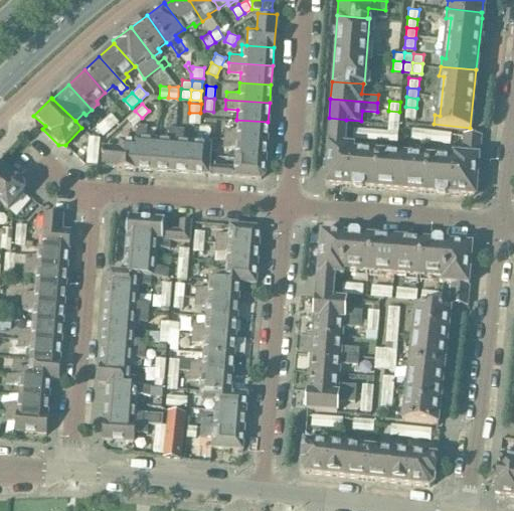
[(404,116),(415,118),(416,108),(405,107),(404,116)]
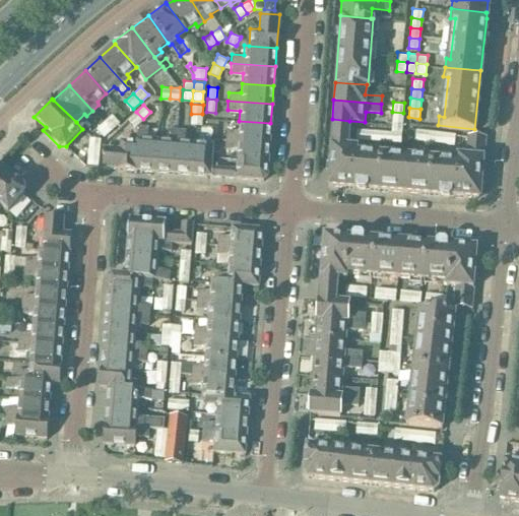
[(128,118),(135,126),(143,119),(136,112),(128,118)]
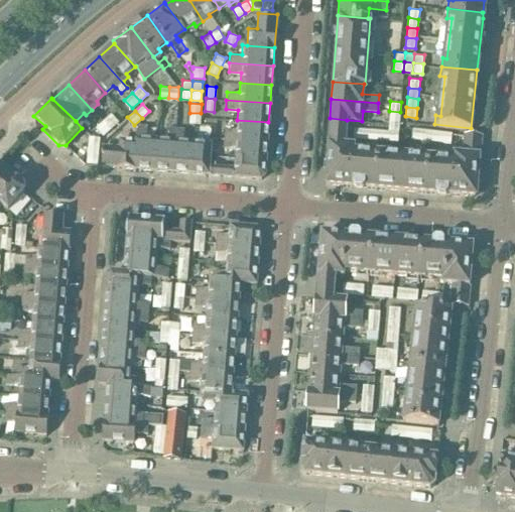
[(400,112),(389,111),(389,121),(399,121),(400,112)]
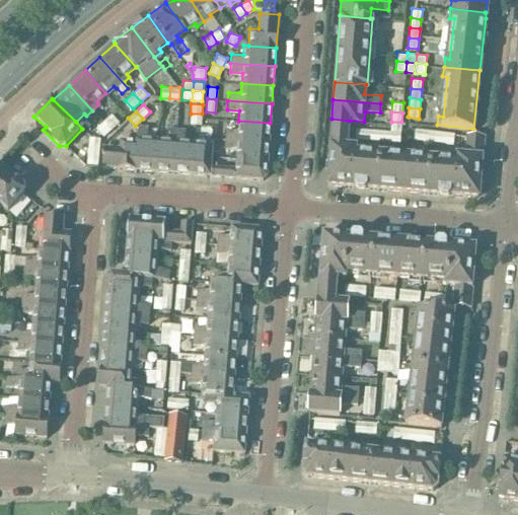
[(119,122),(112,113),(103,120),(112,129),(119,122)]
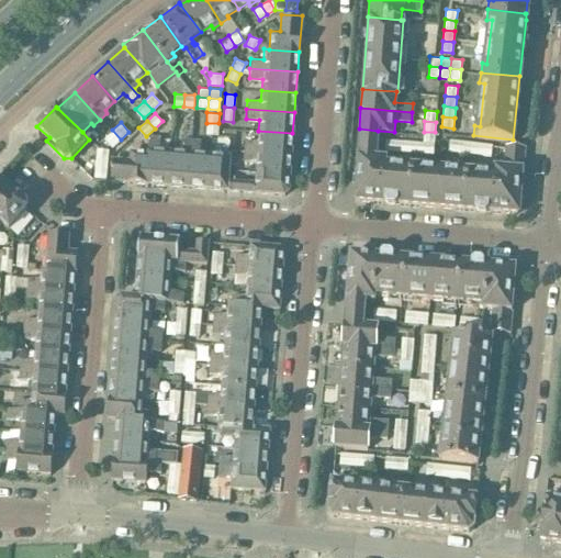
[(205,133),(219,134),(219,123),(206,123),(205,133)]
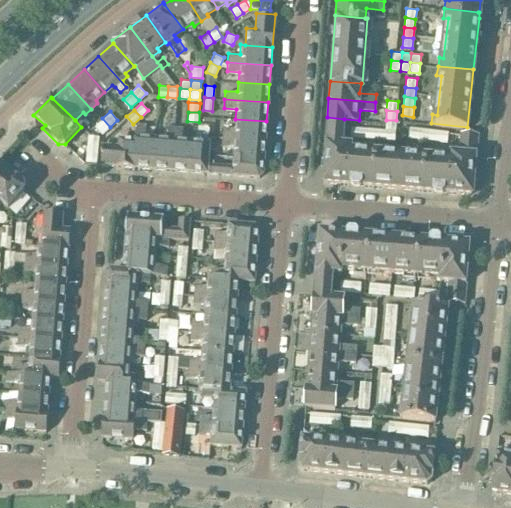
[(327,117),(322,176),(322,181),(347,183),(350,147),(351,143),(342,142),(344,119),(327,117)]
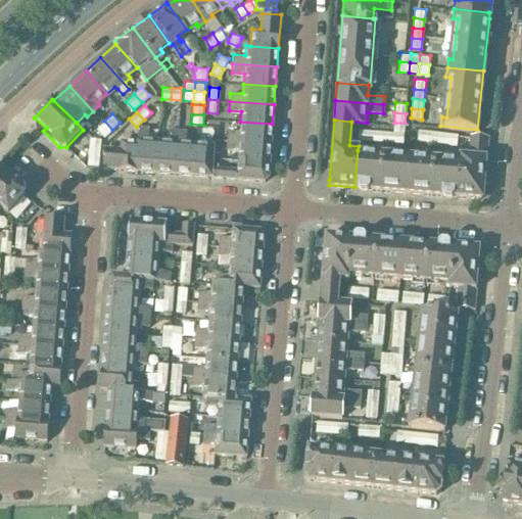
[(97,128),(105,136),(112,130),(104,121),(97,128)]
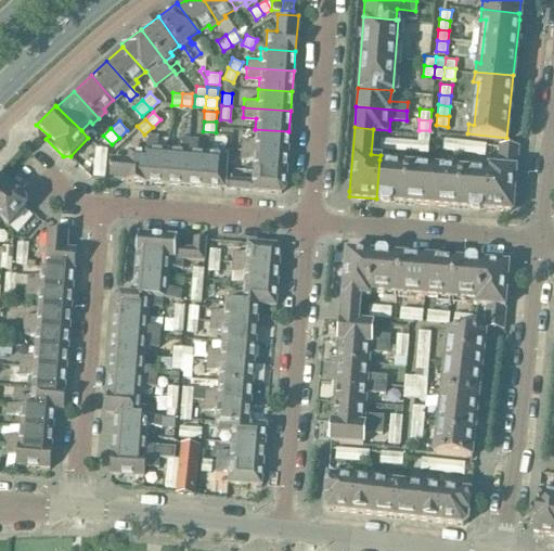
[(287,151),(288,131),(255,129),(254,139),(241,138),(240,148),(287,151)]
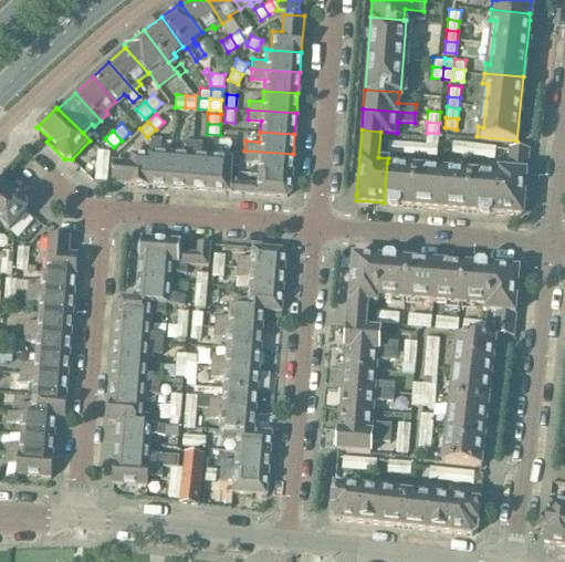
[(438,133),(427,133),(426,142),(437,143),(438,133)]
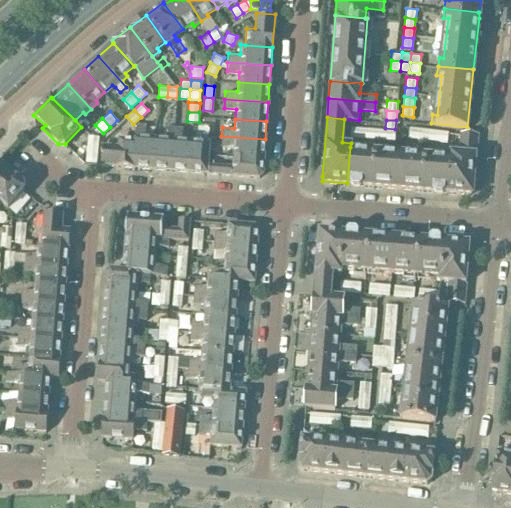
[(131,166),(150,167),(152,140),(142,139),(144,124),(135,123),(133,139),(131,166)]
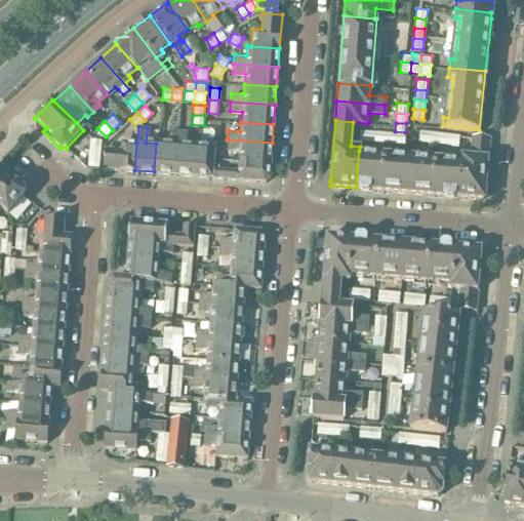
[(154,171),(172,173),(176,129),(167,128),(166,145),(156,144),(154,171)]
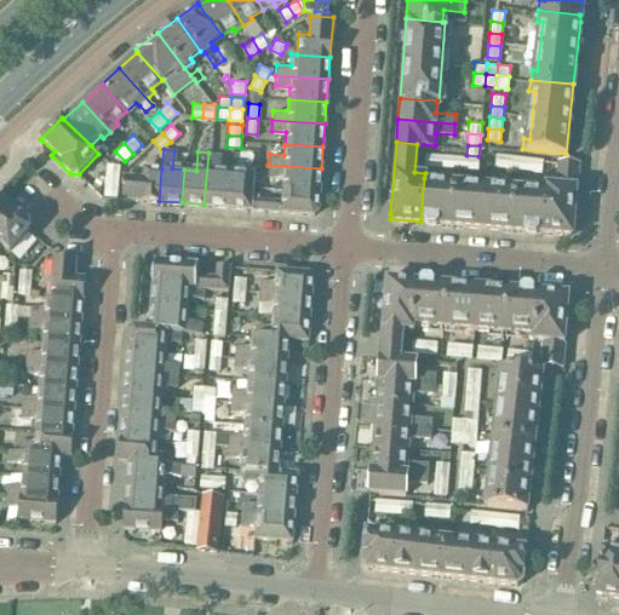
[(425,151),(424,165),(437,166),(439,153),(425,151)]
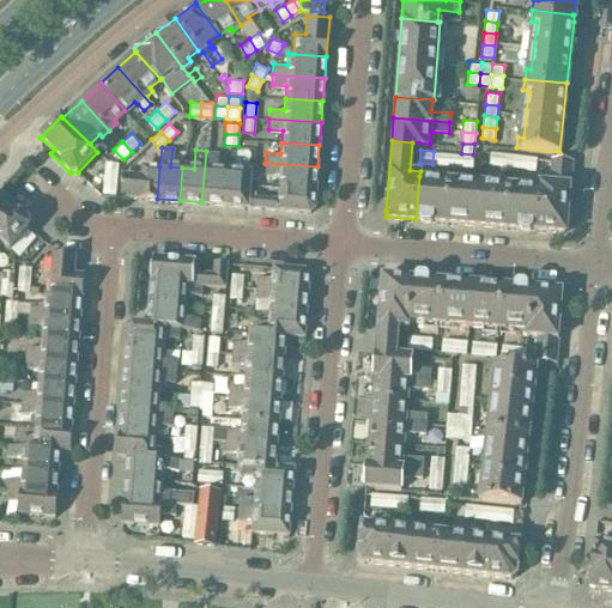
[(201,202),(224,205),(228,171),(214,171),(216,151),(206,151),(201,202)]
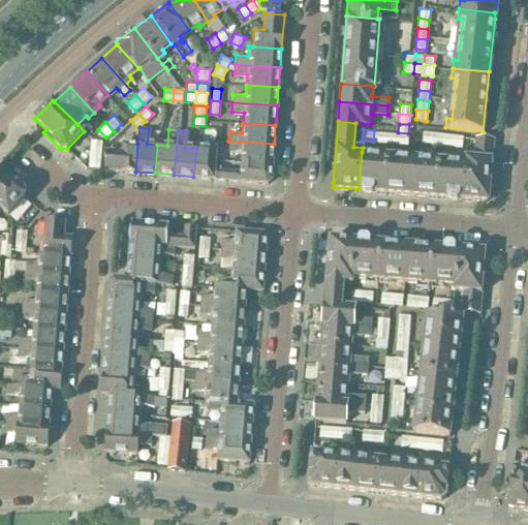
[(374,130),(373,142),(384,143),(385,131),(374,130)]
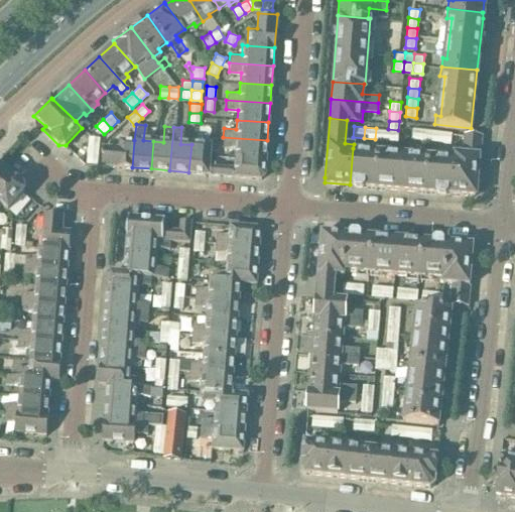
[(413,127),(411,138),(421,139),(422,128),(413,127)]
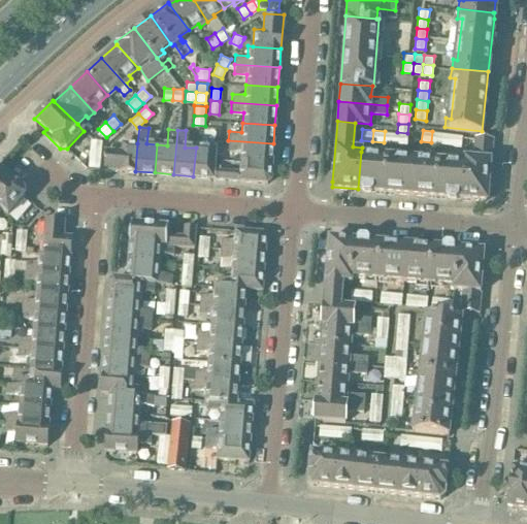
[(385,131),(384,142),(395,143),(396,132),(385,131)]
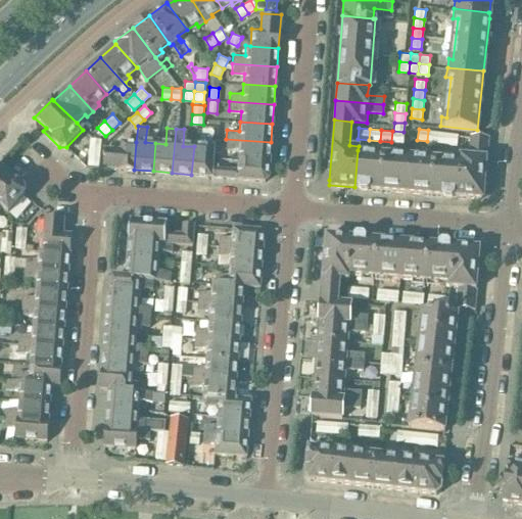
[(428,130),(427,141),(437,142),(438,131),(428,130)]
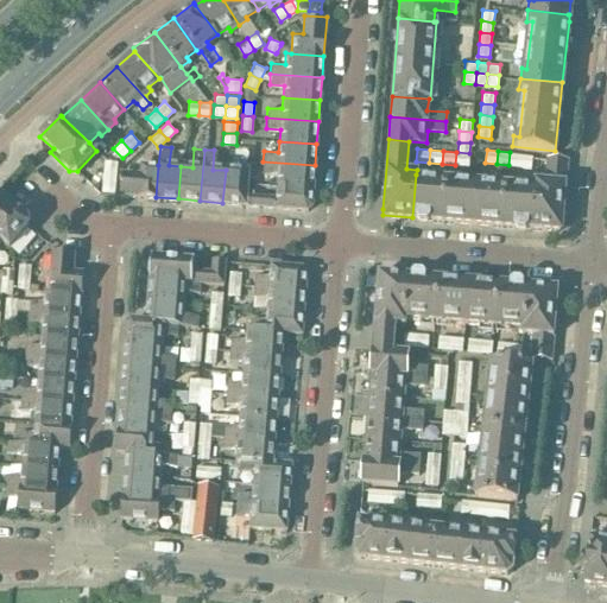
[(469,153),(457,152),(456,152),(455,165),(469,166),(469,153)]
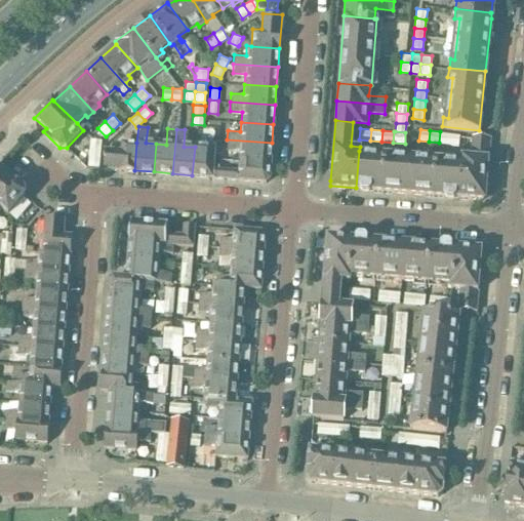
[(440,131),(439,143),(448,144),(450,132),(440,131)]
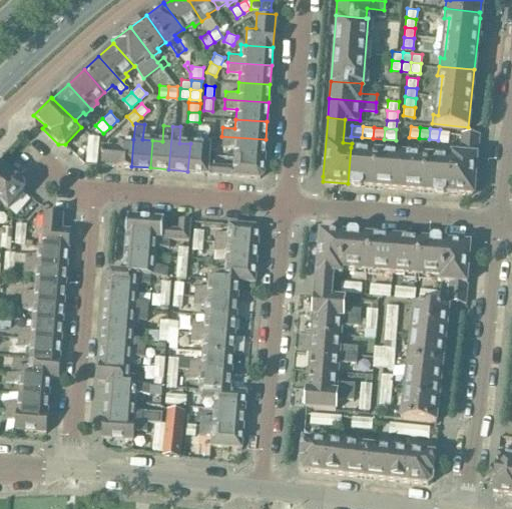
[(448,141),(449,130),(440,129),(438,140),(448,141)]
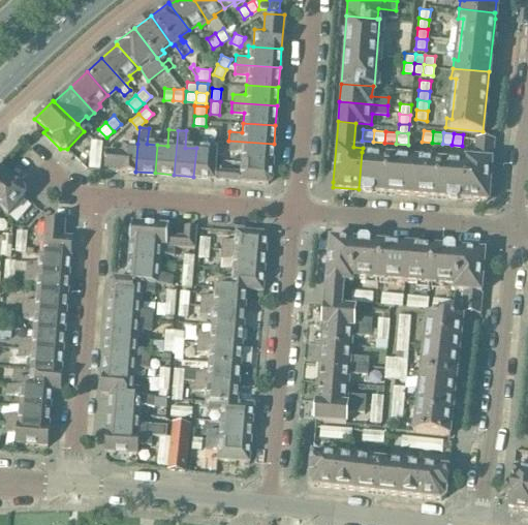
[(464,161),(461,198),(484,201),(488,196),(493,137),(475,136),(474,157),(465,156),(464,161)]
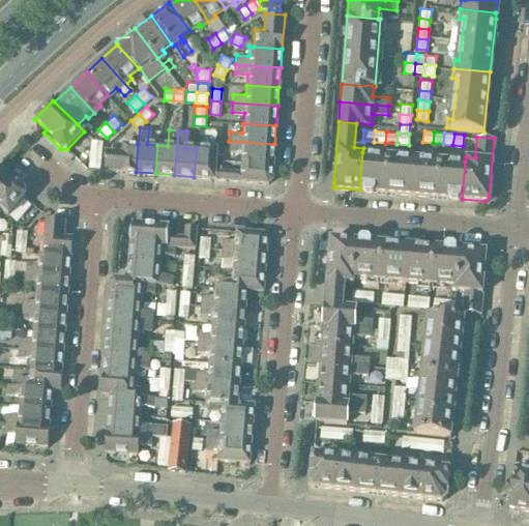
[(103,140),(90,139),(90,148),(101,149),(103,140)]
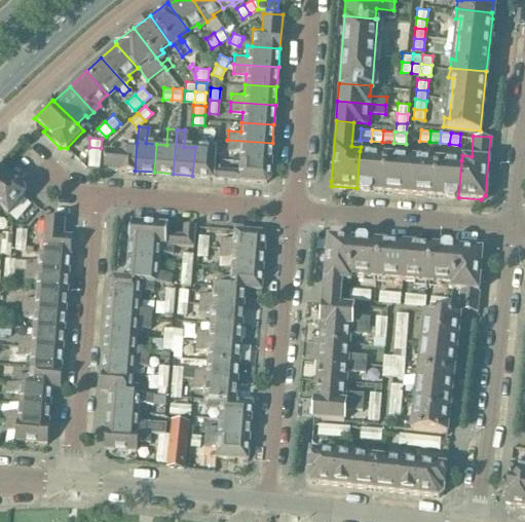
[(270,161),(272,143),(227,140),(226,148),(239,149),(238,159),(270,161)]
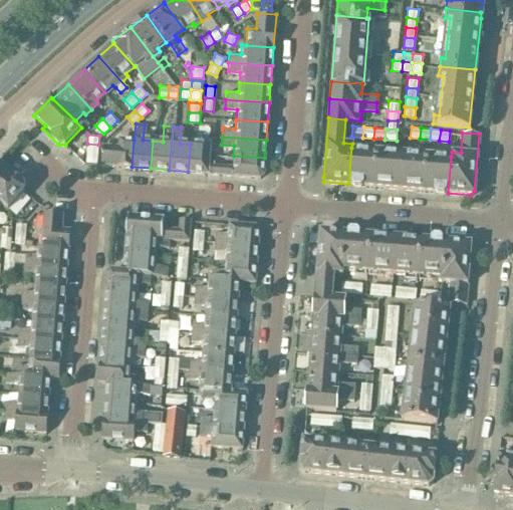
[(100,164),(132,167),(134,140),(117,138),(116,147),(101,146),(100,164)]
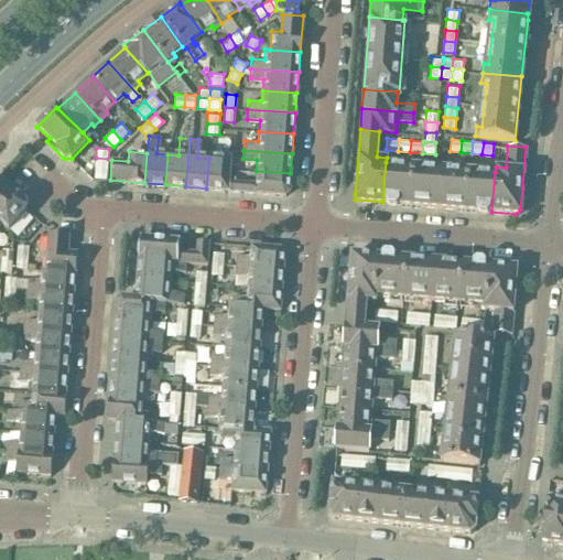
[(95,167),(108,168),(108,159),(96,158),(95,167)]
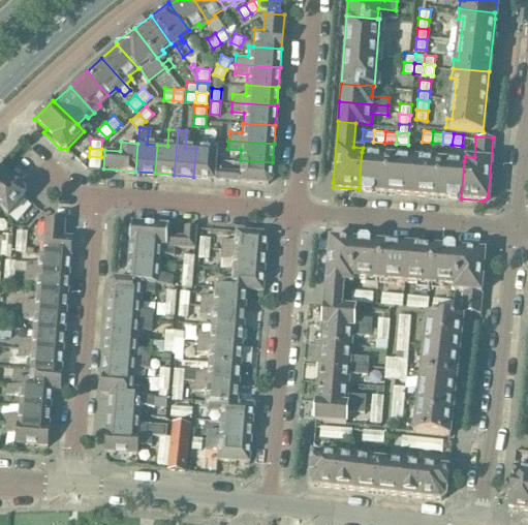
[(193,177),(225,179),(226,170),(213,168),(214,150),(196,148),(193,177)]
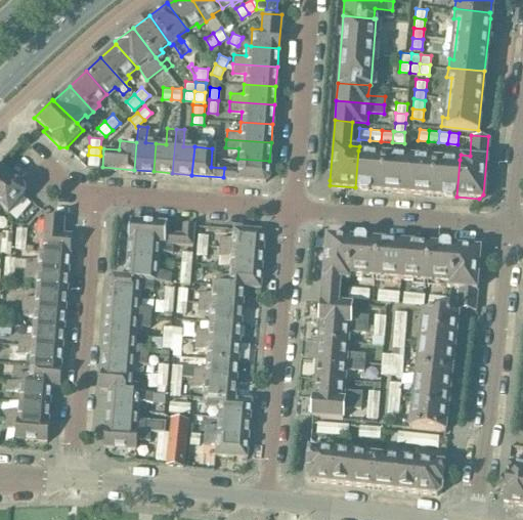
[(355,187),(381,190),(384,153),(358,150),(355,187)]
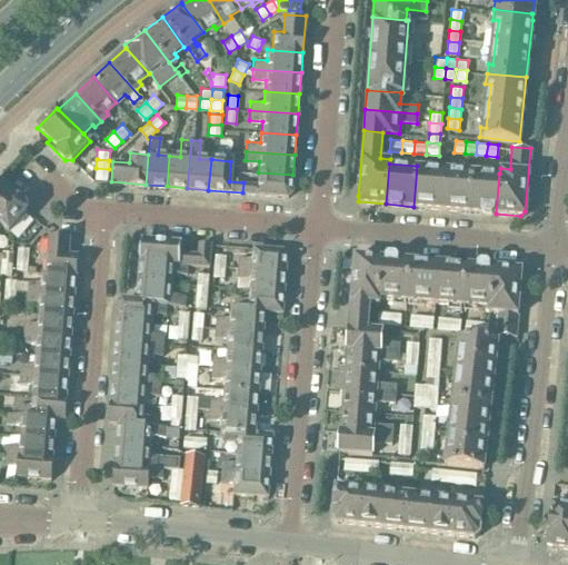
[(414,207),(441,209),(445,169),(417,166),(414,207)]
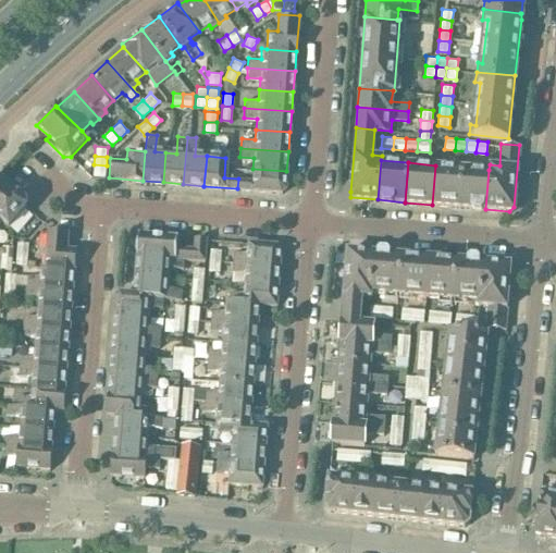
[(93,174),(106,175),(107,166),(94,164),(93,174)]
